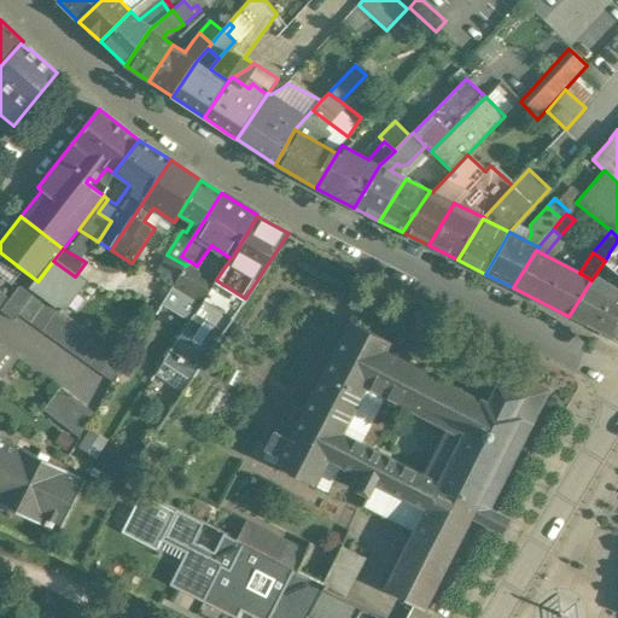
[(186,266),(167,255),(161,266),(164,278),(175,284),(186,266)]
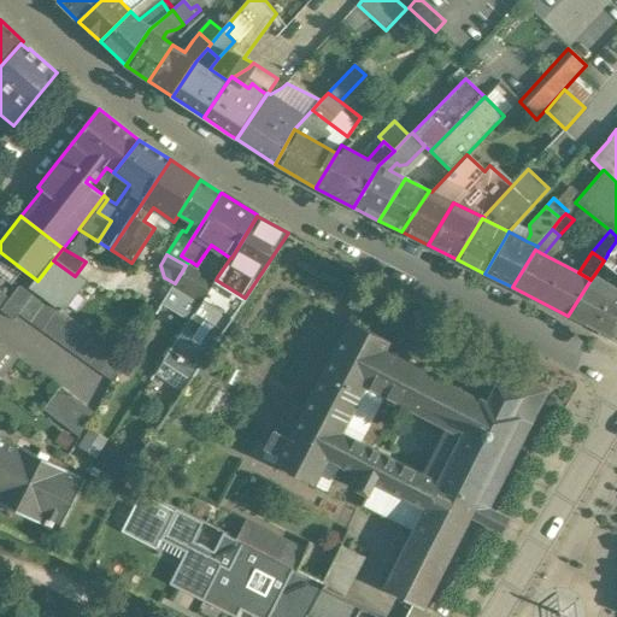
[(75,276),(53,260),(37,281),(31,289),(35,292),(63,311),(84,283),(75,276)]
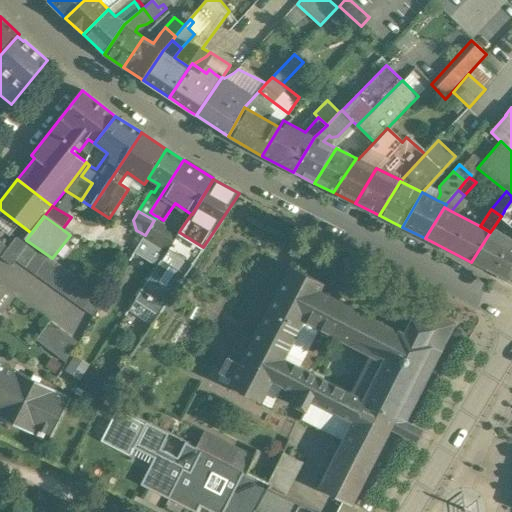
[(180,230),(163,220),(157,216),(156,216),(154,220),(145,235),(143,238),(166,253),(179,232),(180,230)]
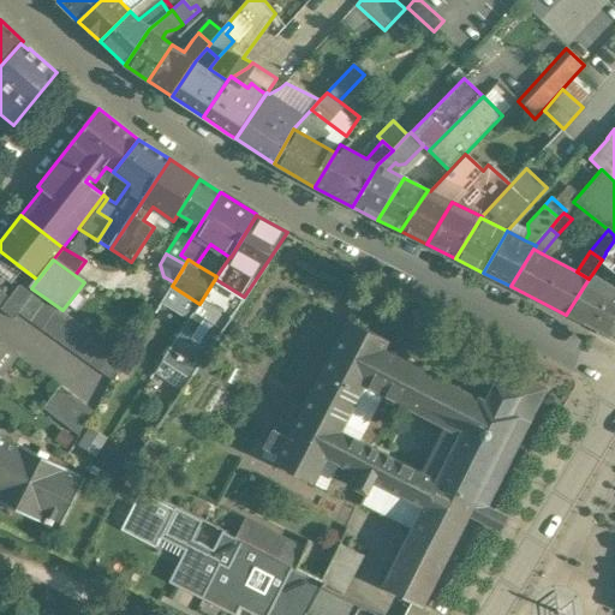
[(614,293),(614,287),(592,274),(589,279),(566,315),(592,328),(614,293)]
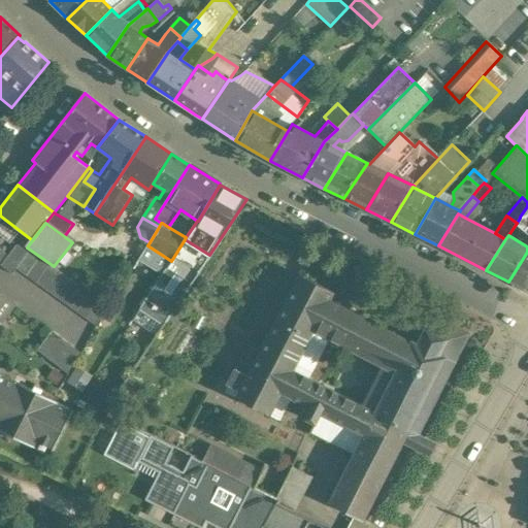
[(23,250),(17,244),(8,256),(1,266),(11,274),(17,269),(30,250),(27,248),(32,240),(31,239),(23,250)]
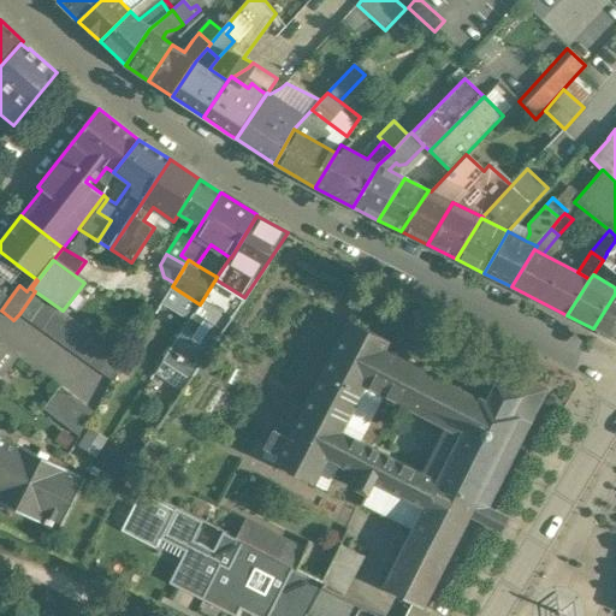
[(215,279),(200,304),(189,320),(165,356),(166,357),(193,374),(244,297),(215,279)]
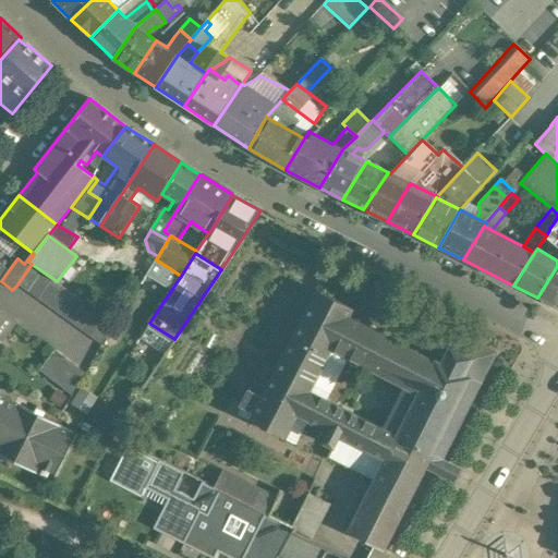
[(181,276),(156,259),(146,275),(171,290),(181,276)]
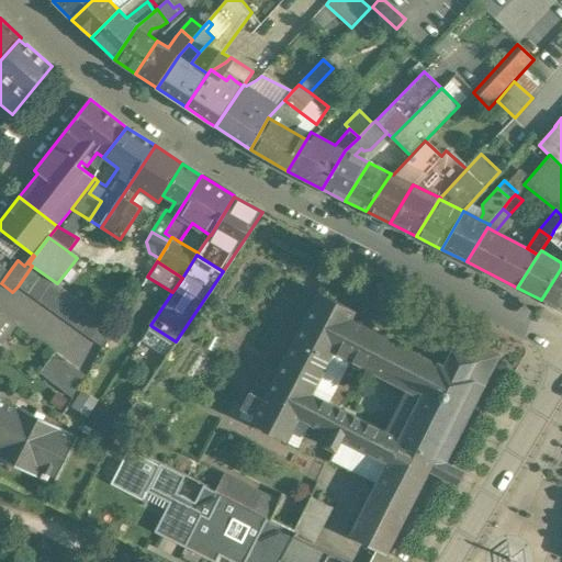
[(9,272),(0,265),(0,282),(1,283),(9,272)]
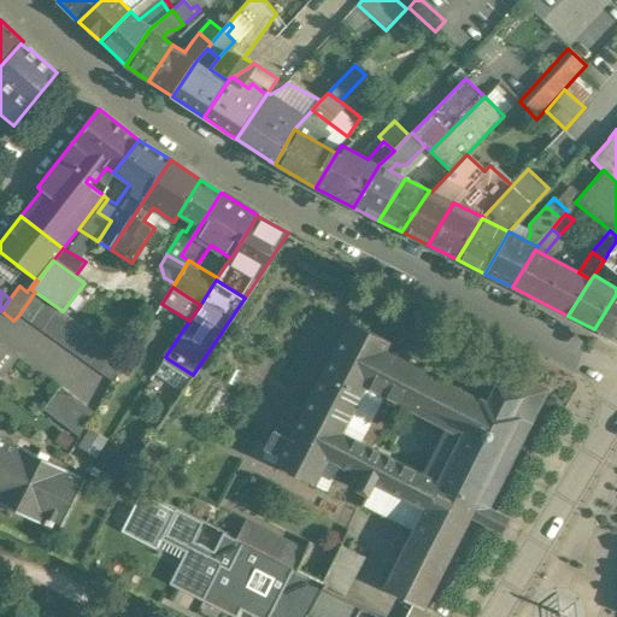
[(63,311),(35,292),(19,315),(112,381),(128,359),(63,311)]
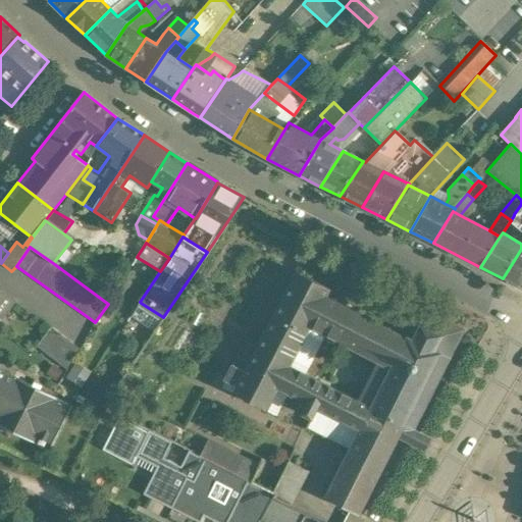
[(521,249),(503,278),(521,288),(521,249)]
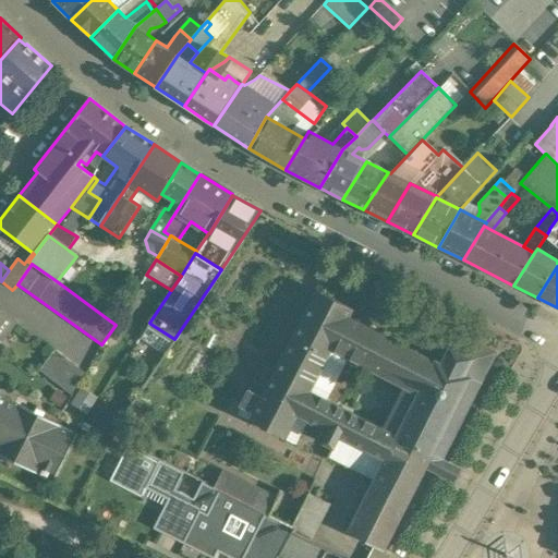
[(397,281),(384,275),(377,289),(381,295),(390,295),(397,281)]
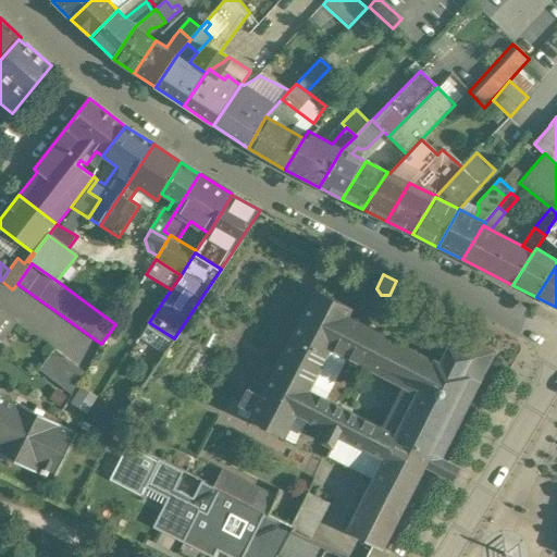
[(383,429),(309,391),(331,348),(405,387),(422,355),(348,316),(351,309),(316,289),(309,302),(276,366),(264,360),(240,406),(254,412),(249,420),(294,443),(306,420),(327,431),(322,442),(332,446),(337,436),(338,436),(329,456),(345,463),(348,458),(375,473),(347,530),(383,548),(431,455),(383,429)]
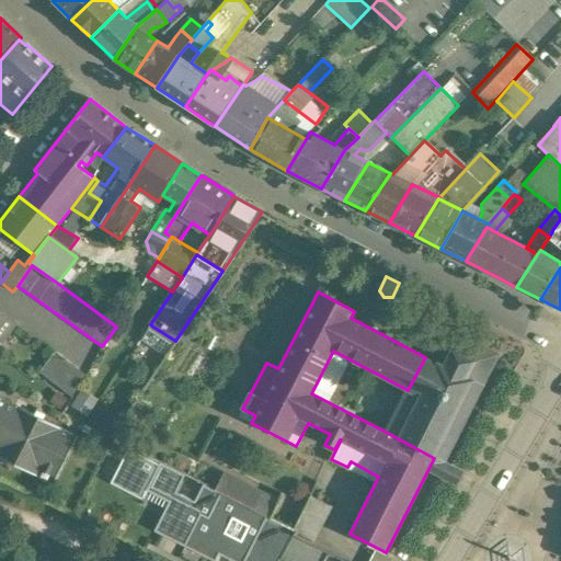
[(14,323),(0,312),(0,340),(0,341),(14,323)]
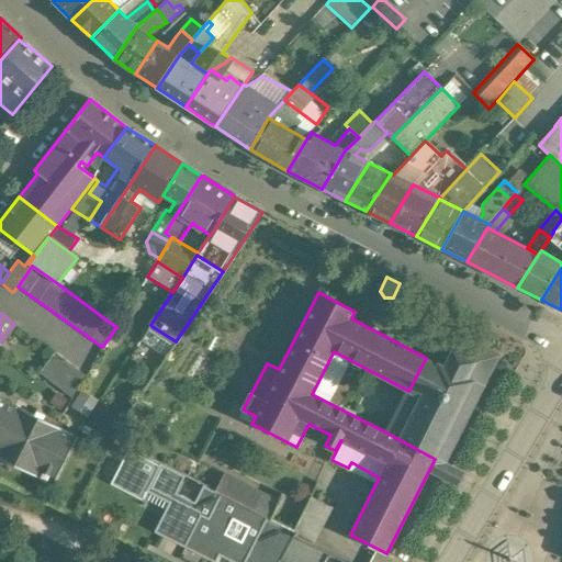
[(166,357),(176,341),(152,326),(142,340),(166,357)]
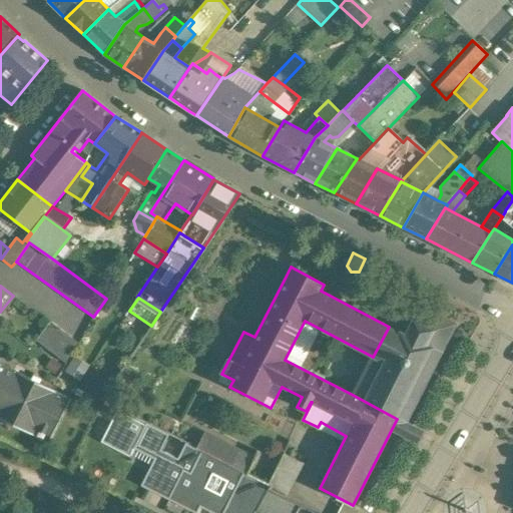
[(457,326),(405,299),(390,328),(389,327),(373,357),(353,395),(397,419),(406,424),(457,326)]
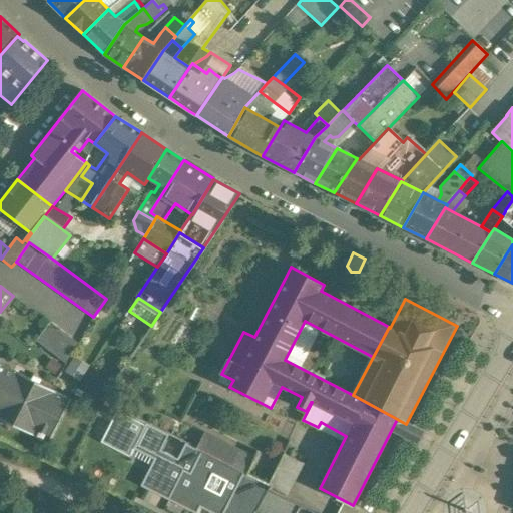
[(79,343),(50,321),(36,341),(66,364),(79,343)]
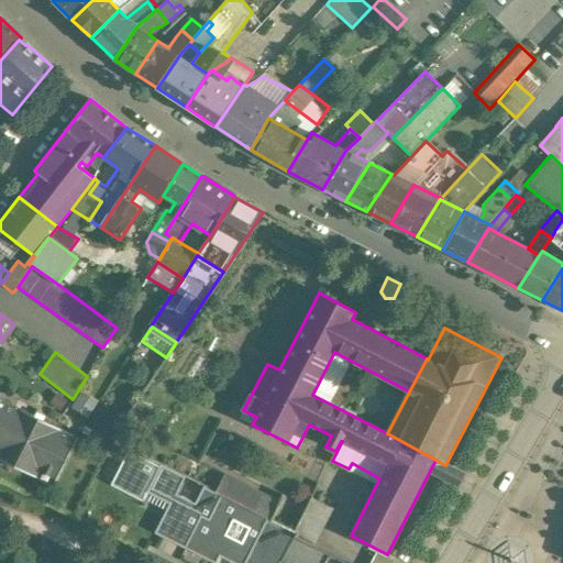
[(80,390),(70,407),(88,418),(98,401),(80,390)]
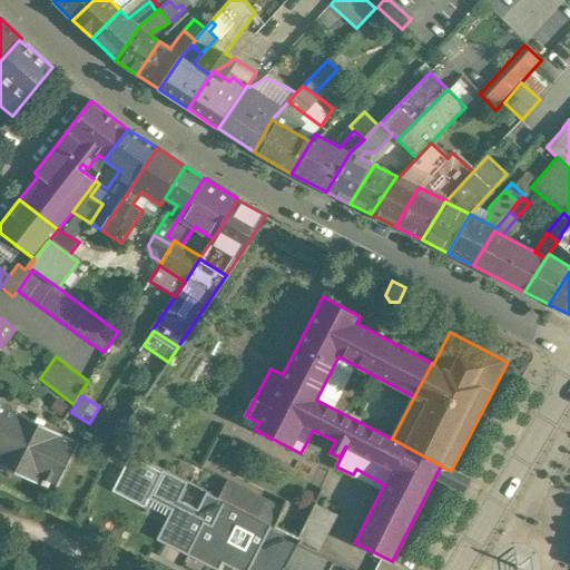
[(62,434),(17,412),(17,413),(1,405),(0,406),(0,464),(38,484),(40,479),(57,488),(79,443),(78,442),(78,443),(62,435),(62,434)]
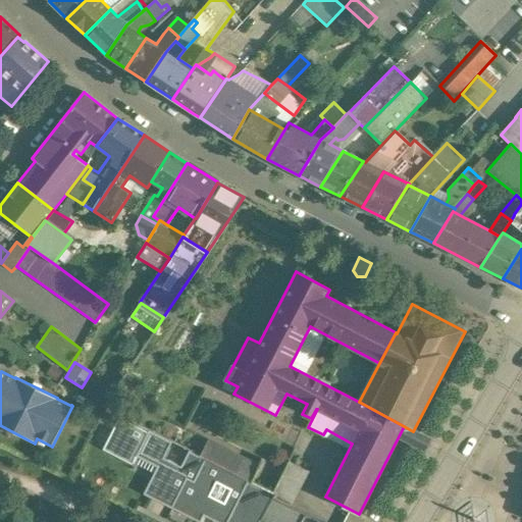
[(135,460),(137,457),(149,431),(120,417),(106,445),(135,460)]
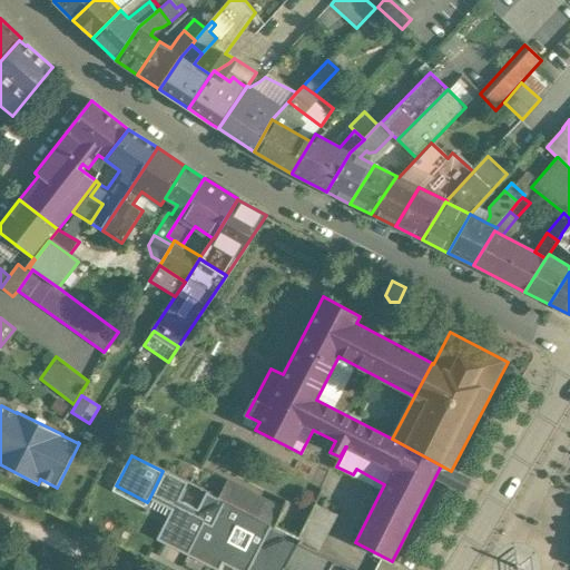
[(206,558),(232,505),(218,499),(206,493),(197,510),(179,500),(188,483),(163,471),(149,499),(172,510),(157,540),(188,557),(192,550),(206,558)]
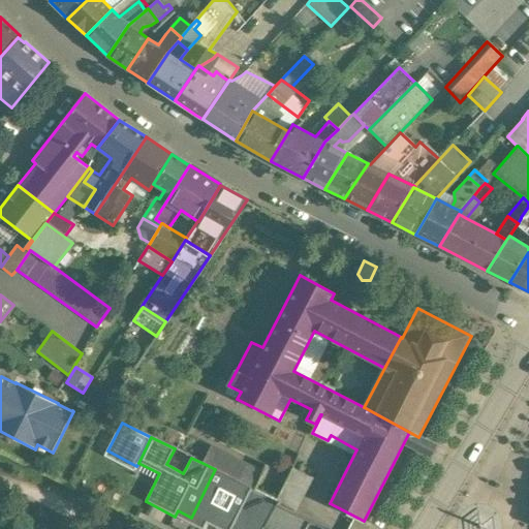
[(261,472),(211,446),(203,462),(203,463),(215,469),(252,488),(253,488),(261,472)]
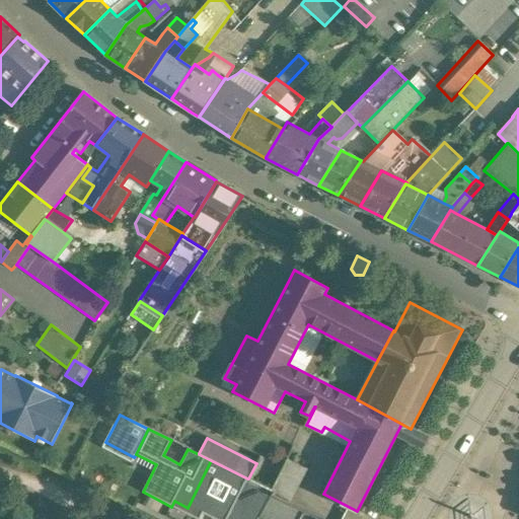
[(307,469),(287,459),(271,490),(273,492),(271,496),(288,504),(289,505),(307,469)]
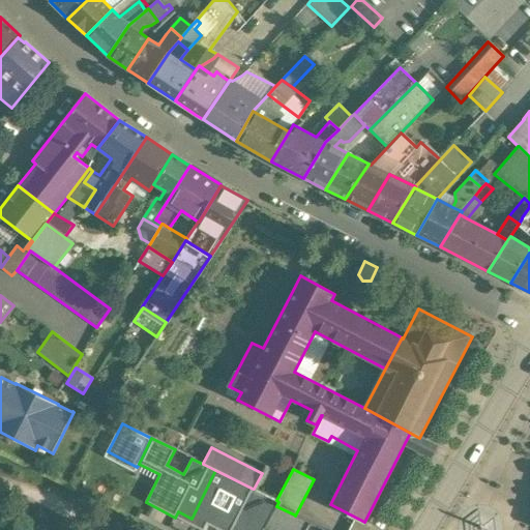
[(215,470),(192,519),(188,524),(193,526),(200,529),(203,529),(210,518),(217,521),(213,528),(218,529),(232,529),(253,489),(215,470)]
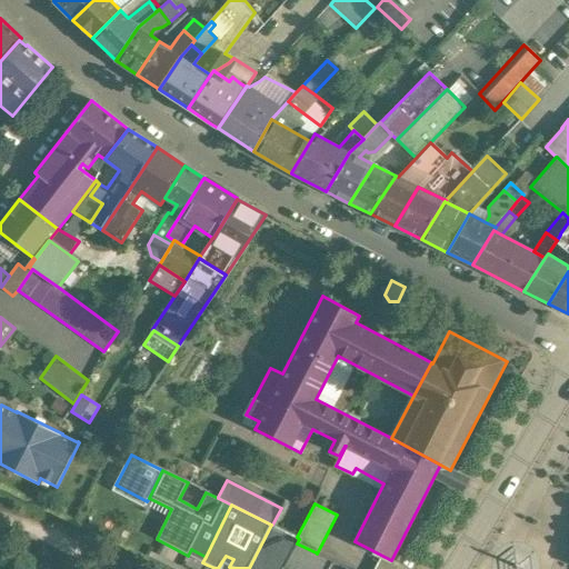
[(272,525),(271,525),(249,568),(282,568),(283,568),(283,567),(297,543),(299,539),(272,525)]
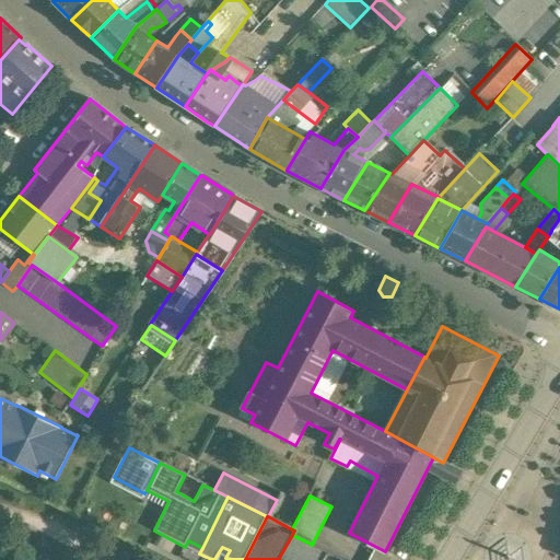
[(301,559),(311,544),(292,535),(279,558),(282,559),(301,559)]
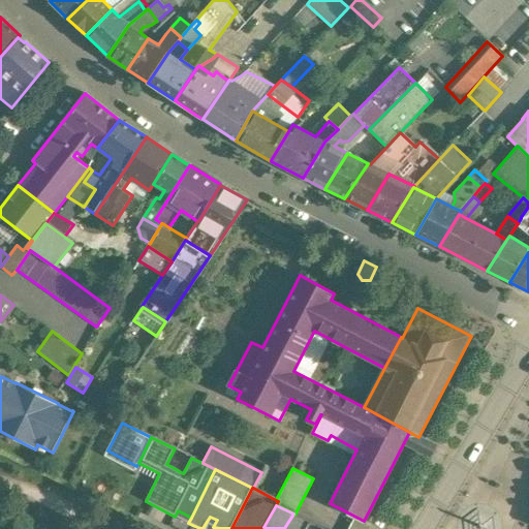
[(323,528),(294,515),(293,514),(284,528),(323,528)]
